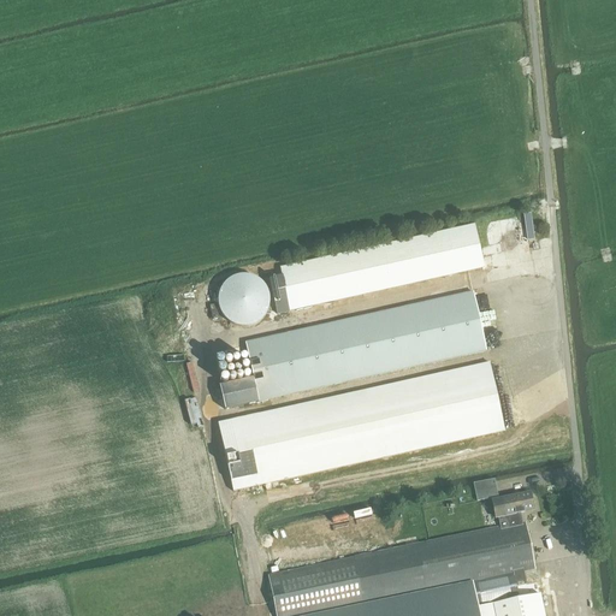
[(534,238),(531,214),(525,215),(527,240),(534,238)]
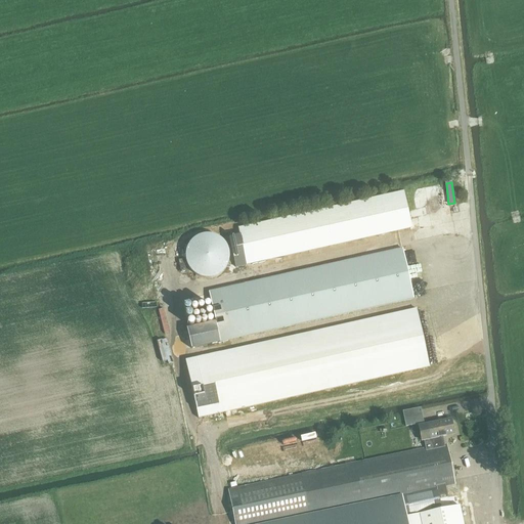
[(412,228),(404,191),(238,228),(239,232),(234,234),(229,235),(236,267),(247,265),(412,228)]
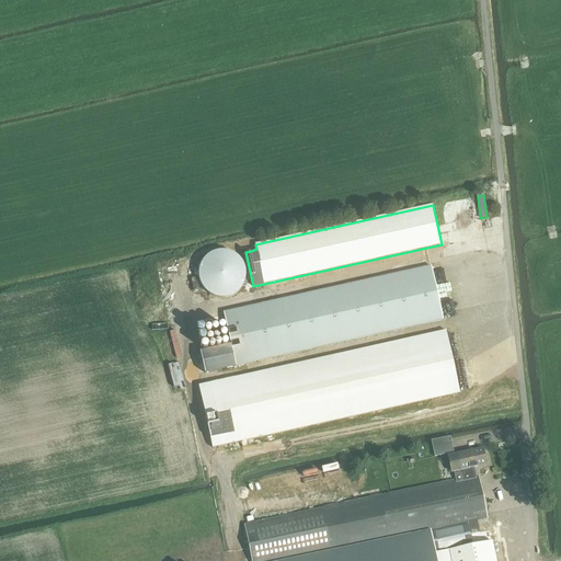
[(242,274),(242,273),(241,268),(240,265),(239,262),(237,259),(233,256),(230,254),(227,253),(222,252),(219,253),(215,253),(210,255),(207,258),(205,261),(203,265),(202,268),(201,273),(202,276),(203,281),(204,284),(207,287),(210,290),(213,292),(216,293),(220,294),(225,294),(229,293),(232,290),(236,288),(238,285),(240,282),(241,277),(242,274)]
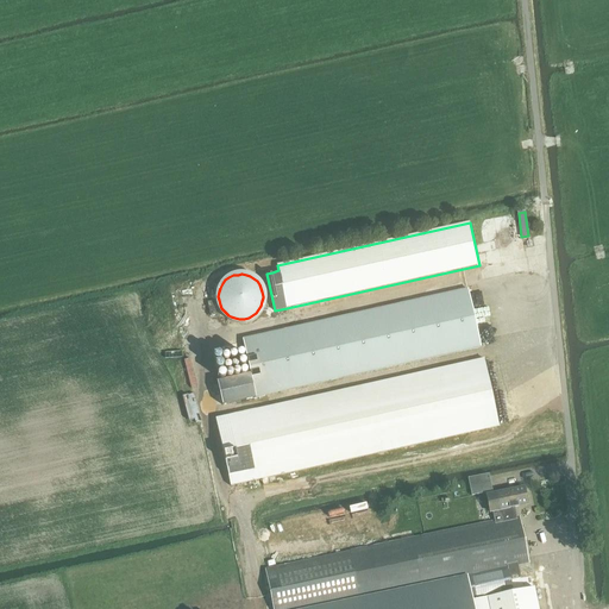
[(223,405),(256,397),(481,347),(469,289),(243,339),(251,375),(240,377),(218,382),(223,405)]
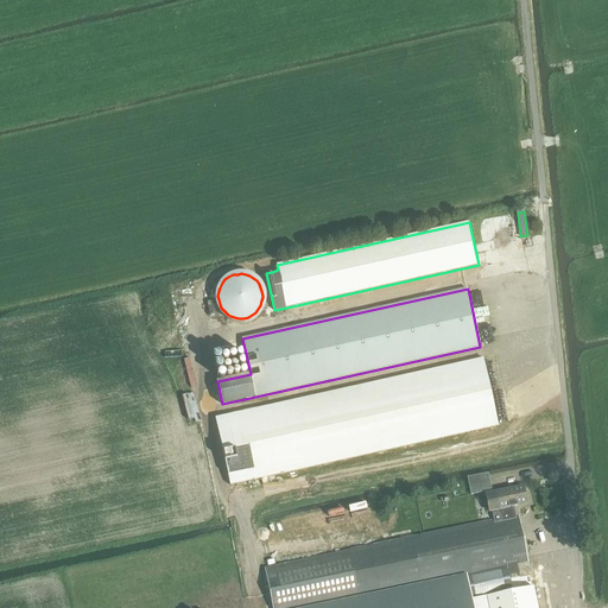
[(499,426),(483,359),(227,415),(215,418),(230,486),(242,483),(260,479),(261,485),(267,483),(266,477),(499,426)]
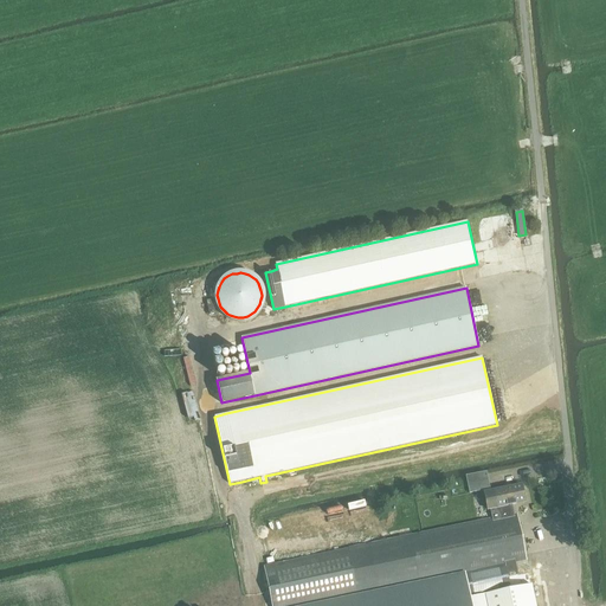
[(470,494),(490,489),(487,471),(466,476),(470,494)]
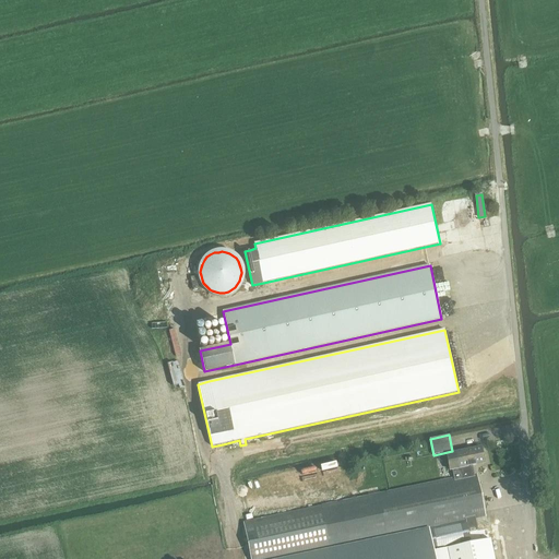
[(454,479),(244,522),(251,558),(287,558),(292,558),(330,549),(380,539),(428,530),(430,528),(436,555),(438,555),(449,552),(450,558),(494,558),(490,539),(489,539),(488,533),(471,536),(473,543),(471,544),(468,533),(478,531),(476,520),(486,518),(477,474),(475,475),(473,466),(485,464),(482,447),(447,454),(450,471),(452,471),(454,479)]
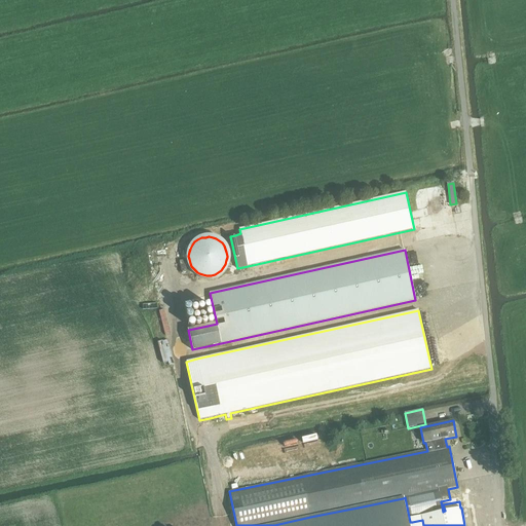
[(280,525),(409,525),(404,500),(280,525)]
